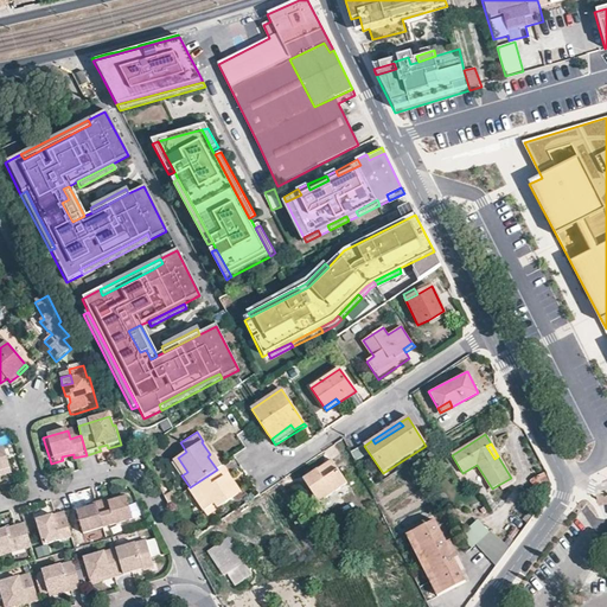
[(0,473),(11,471),(4,449),(0,449),(0,473)]
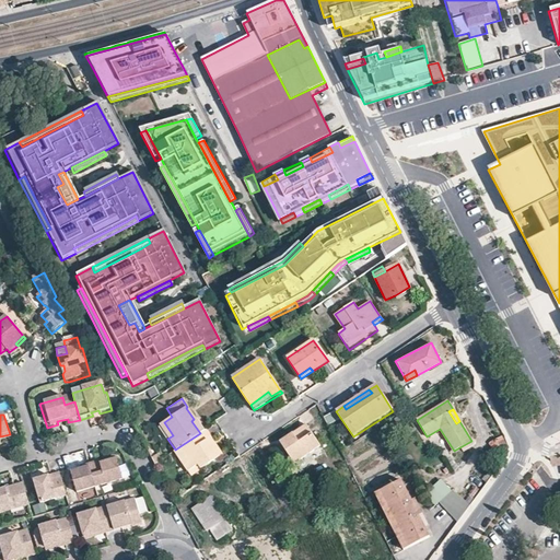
[(194,419),(191,421),(200,433),(203,431),(195,419),(194,419)]
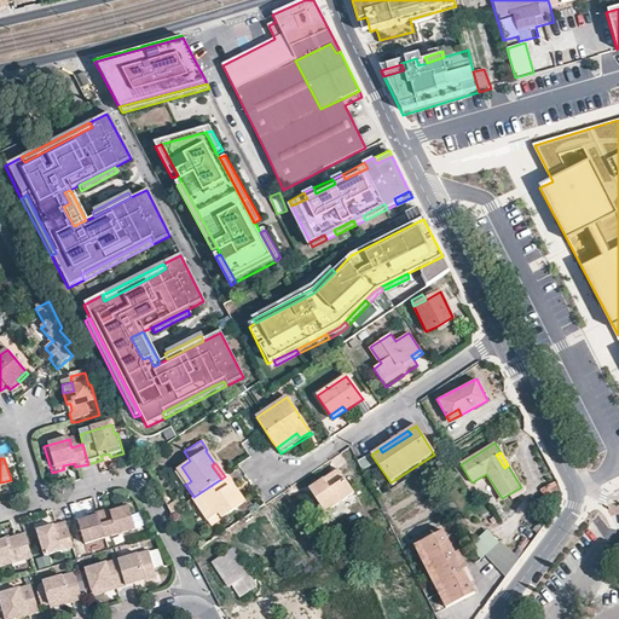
[(181,467),(175,470),(185,485),(191,481),(181,467)]
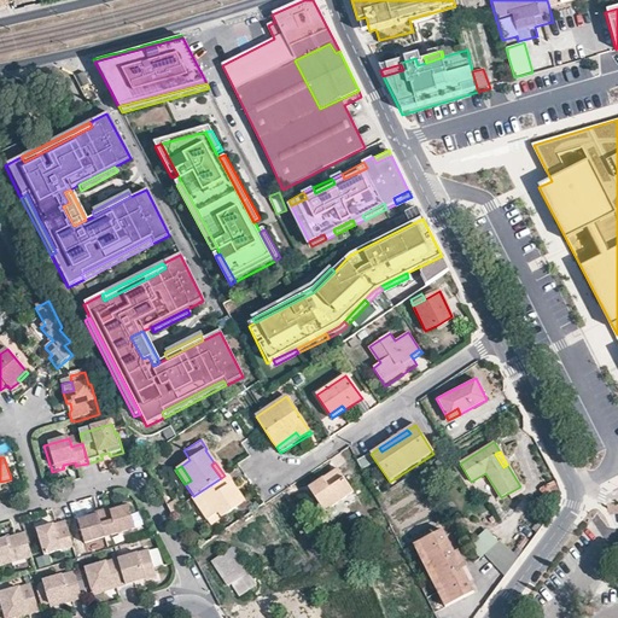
[(308,488),(324,512),(353,491),(337,468),(308,488)]
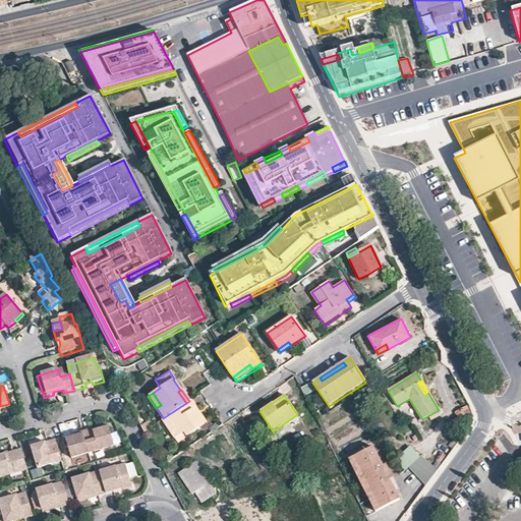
[(189,401),(186,403),(163,418),(161,420),(173,440),(182,433),(186,438),(205,424),(189,401)]
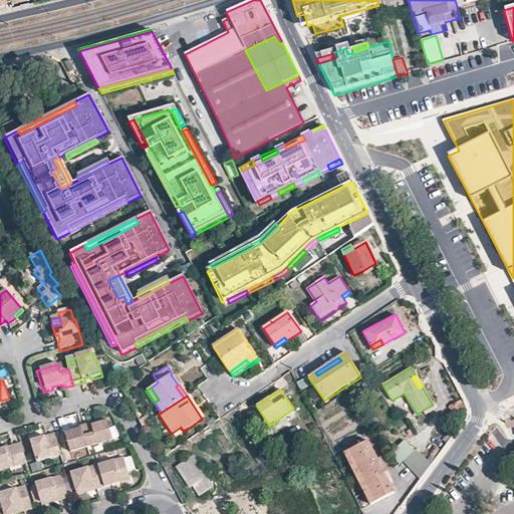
[(448,406),(454,415),(465,409),(460,399),(448,406)]
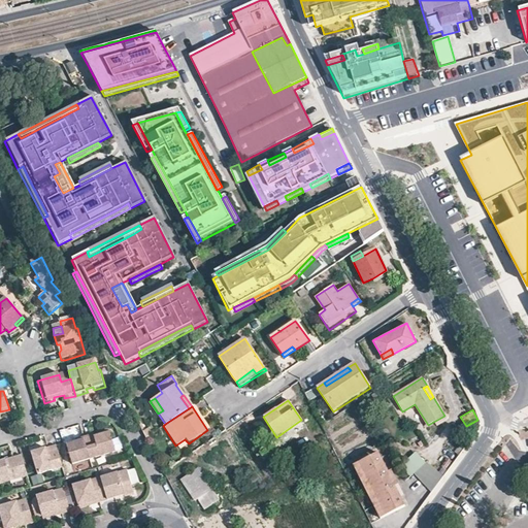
[(276,437),(281,442),(305,427),(301,420),(276,437)]
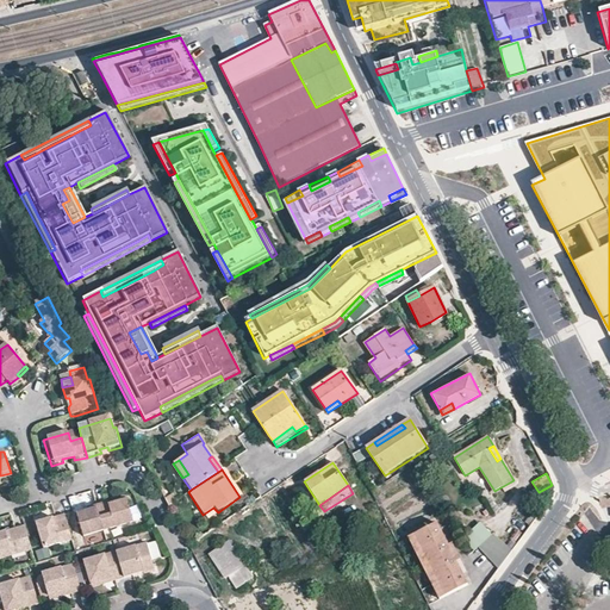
[(97,508),(104,533),(122,528),(134,523),(130,512),(126,502),(117,505),(109,508),(109,504),(97,508)]
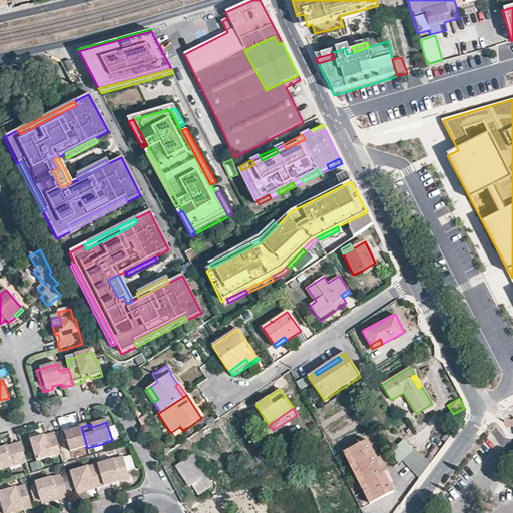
[(70,453),(87,448),(81,427),(80,425),(72,428),(73,431),(64,434),(70,453)]
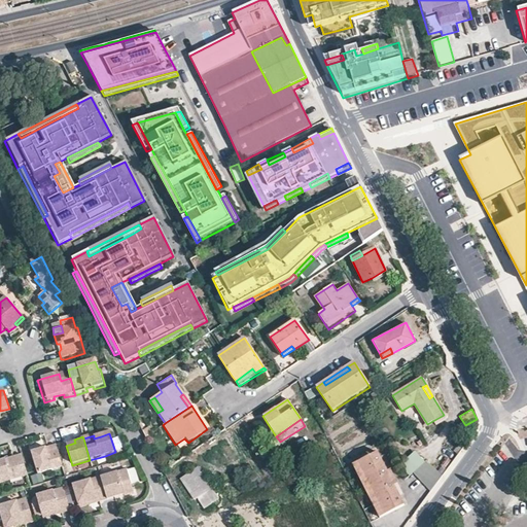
[(175,445),(179,449),(188,443),(184,438),(175,445)]
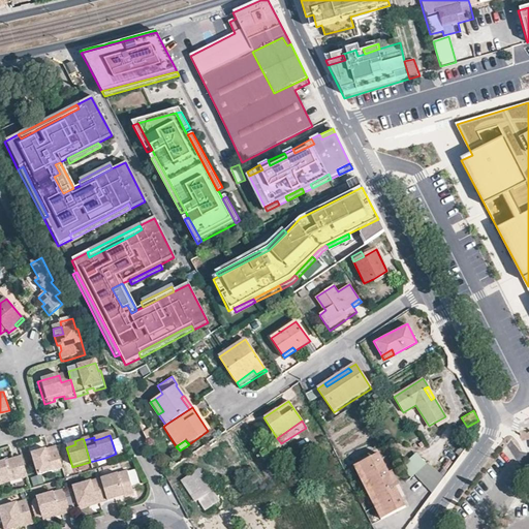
[(31,455),(37,478),(62,471),(55,447),(44,450),(45,455),(41,456),(40,453),(31,455)]
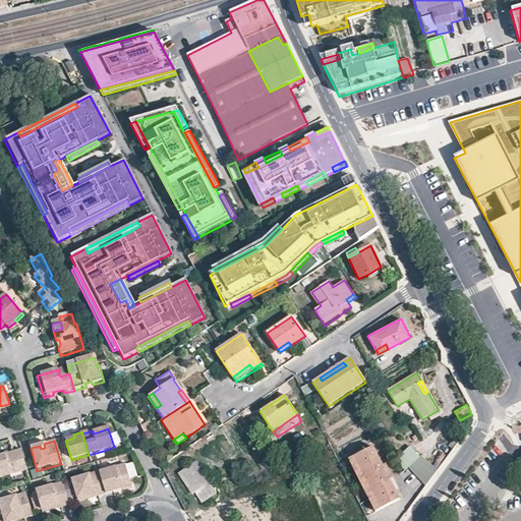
[(391,490),(372,456),(375,455),(371,445),(351,456),(378,509),(399,498),(394,488),(391,490)]
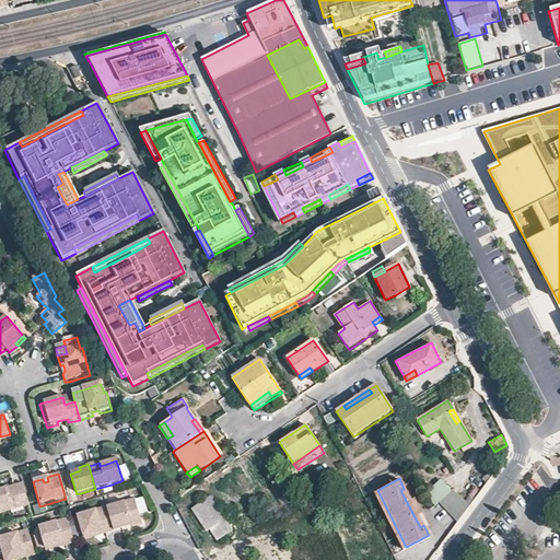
[(440,502),(457,522),(470,505),(453,490),(452,491),(442,480),(426,494),(435,505),(440,502)]
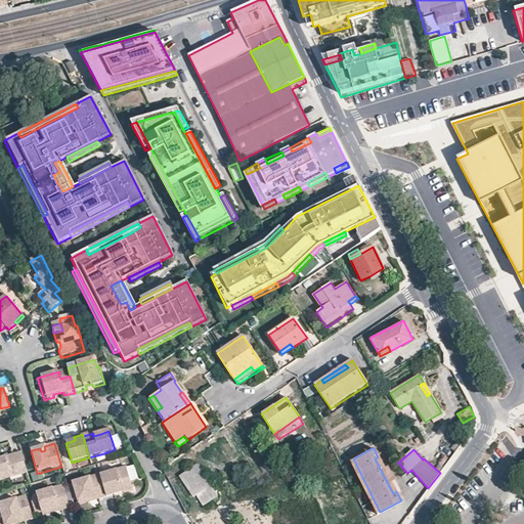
[(0,481),(0,482),(10,479),(9,474),(18,471),(19,477),(27,474),(23,459),(15,461),(13,455),(0,459),(0,481)]
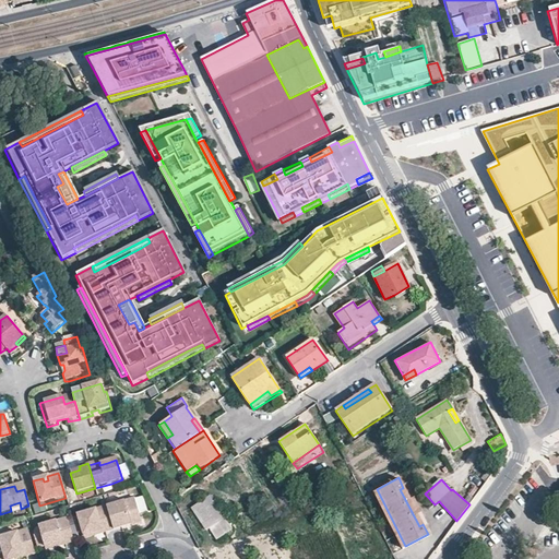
[(408,498),(403,488),(400,489),(419,526),(423,524),(417,513),(408,498)]
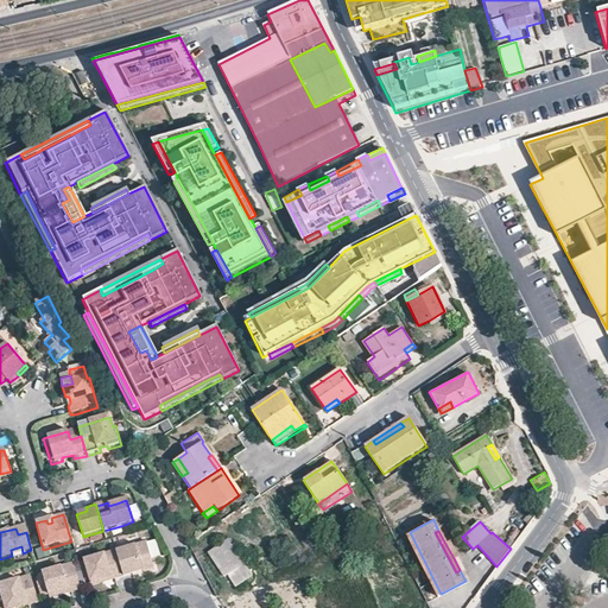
[(441,594),(410,532),(405,534),(437,595),(441,594)]
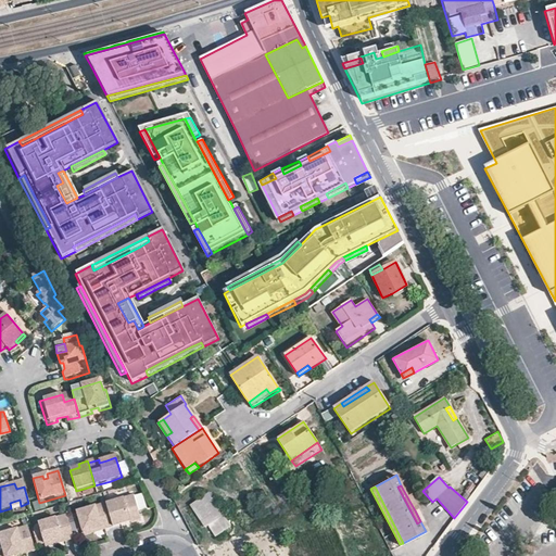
[(209,492),(190,504),(205,528),(223,515),(209,492)]
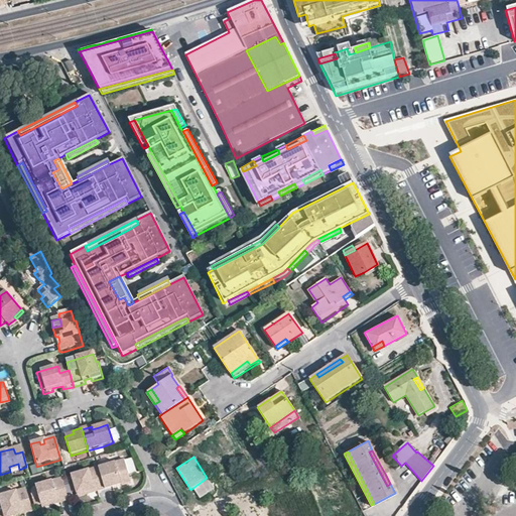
[(388,473),(381,459),(377,460),(385,474),(388,473)]
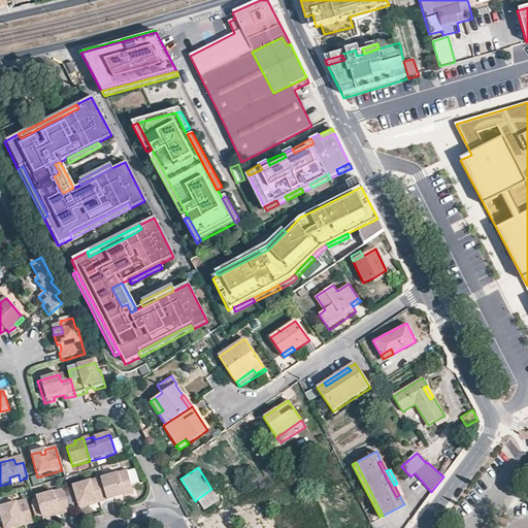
[(124,497),(122,491),(131,488),(126,471),(100,479),(106,502),(124,497)]
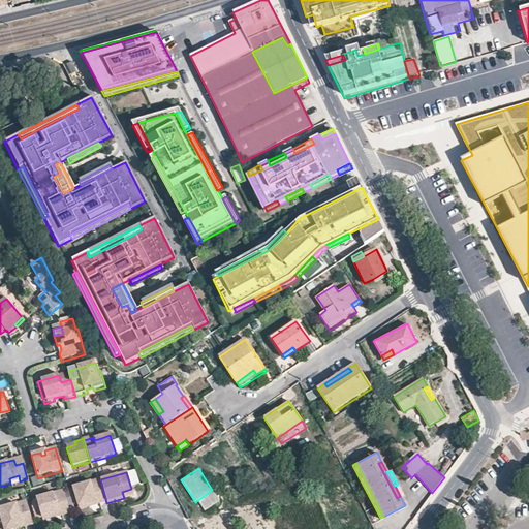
[(9,478),(10,484),(20,481),(19,475),(9,478)]
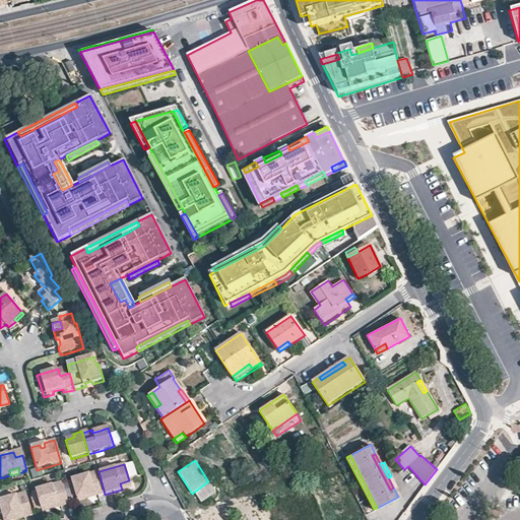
[(105,495),(99,471),(72,479),(77,500),(91,496),(92,499),(105,496),(105,495)]
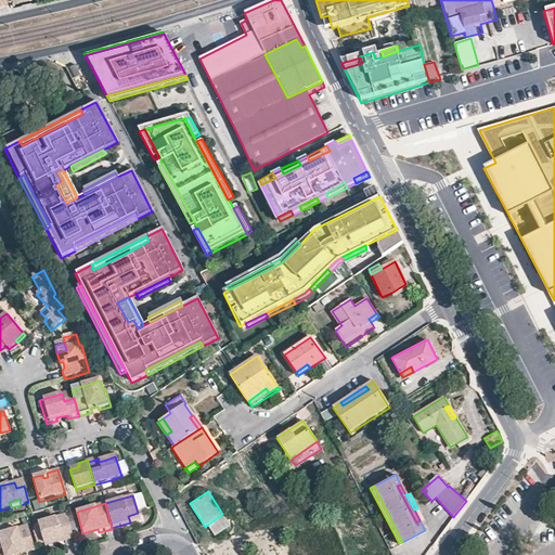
[(128,516),(130,523),(140,520),(138,513),(128,516)]
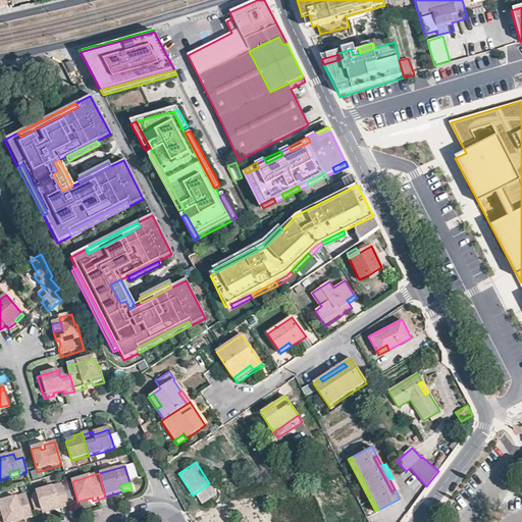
[(38,492),(43,513),(58,508),(58,512),(69,509),(62,485),(38,492)]
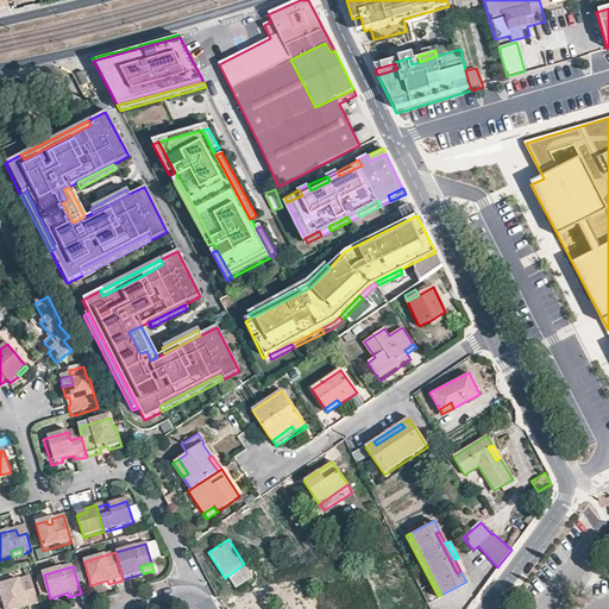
[(0,586),(0,590),(5,608),(25,608),(38,606),(30,578),(0,586)]
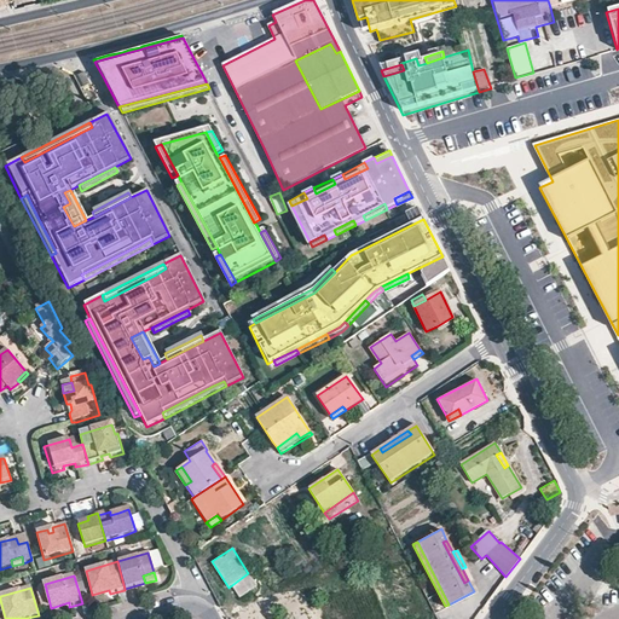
[(463,618),(456,606),(437,617),(437,618),(463,618)]
